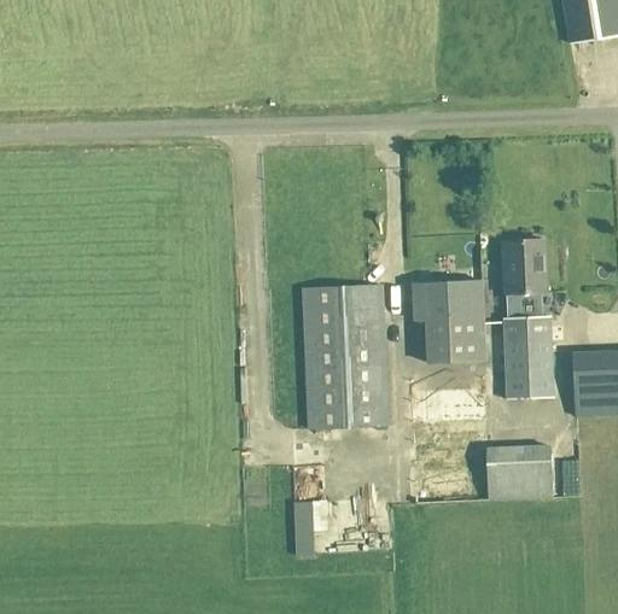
[(564,0),(571,41),(617,33),(617,0),(564,0)]
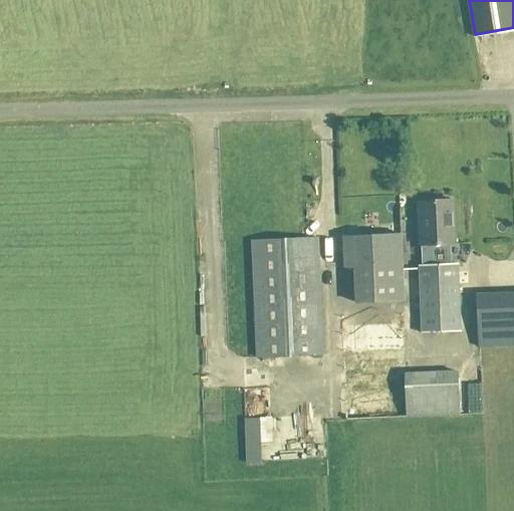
[(457,262),(451,262),(449,242),(455,242),(452,198),(418,200),(421,244),(422,244),(422,263),(418,264),(421,330),(460,328),(457,262)]
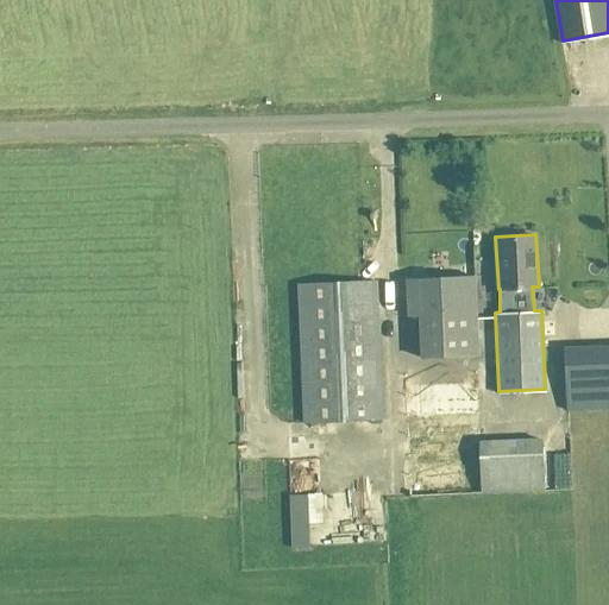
[(421,357),(478,353),(476,313),(475,275),(406,278),(407,314),(419,314),(421,357)]
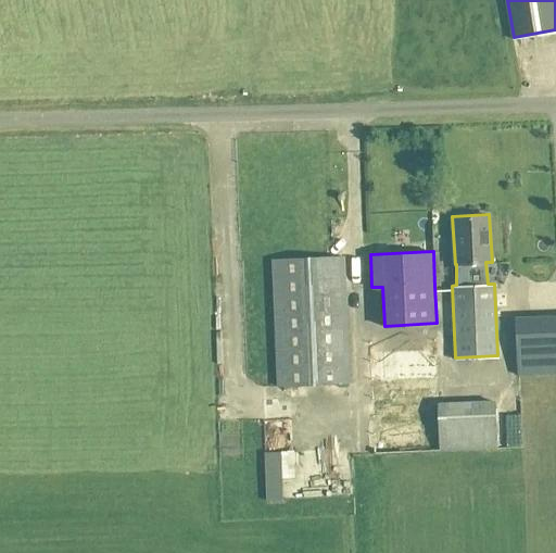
[(328,256),(272,259),(277,385),(349,381),(343,255),(328,256)]
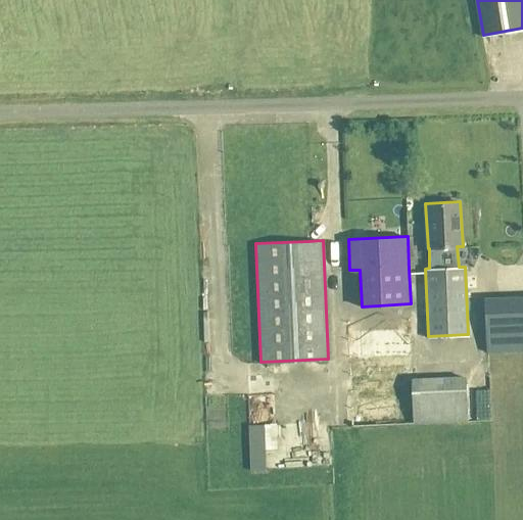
[(522,294),(485,296),(487,349),(522,348),(522,294)]
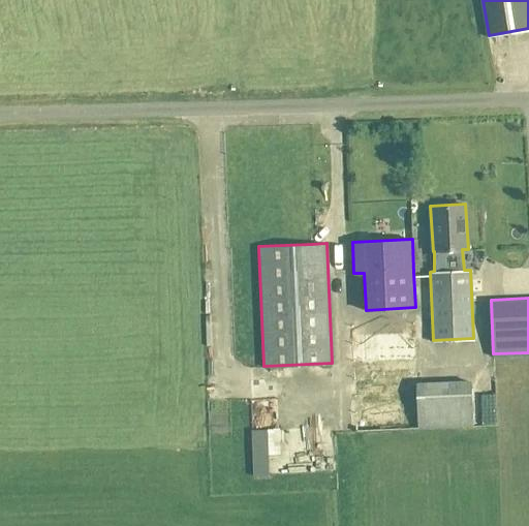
[(412,321),(351,325),(351,333),(355,430),(417,428),(415,381),(413,330),(412,321)]
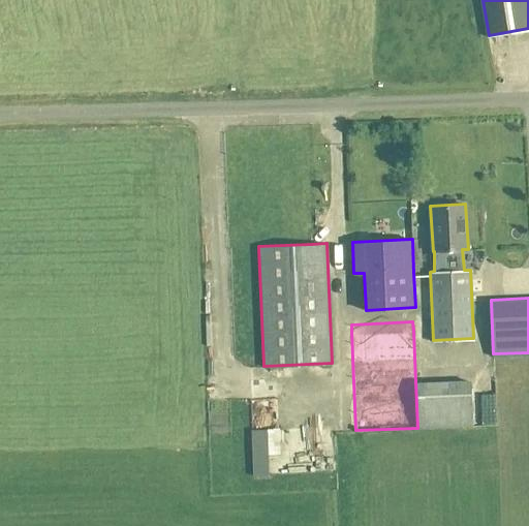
[(470,379),(415,381),(417,428),(472,426),(472,423),(470,379)]
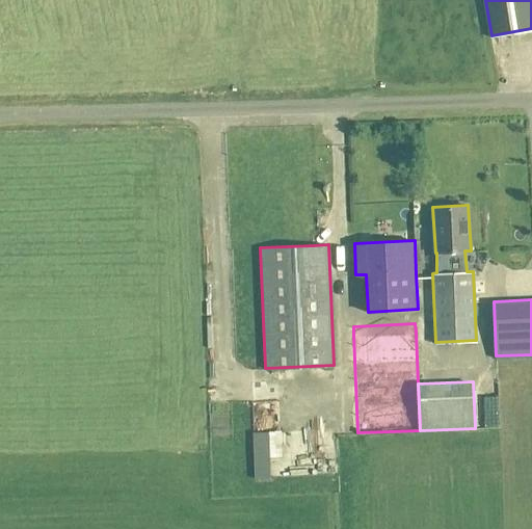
[(264,421),(281,420),(281,403),(263,404),(264,421)]
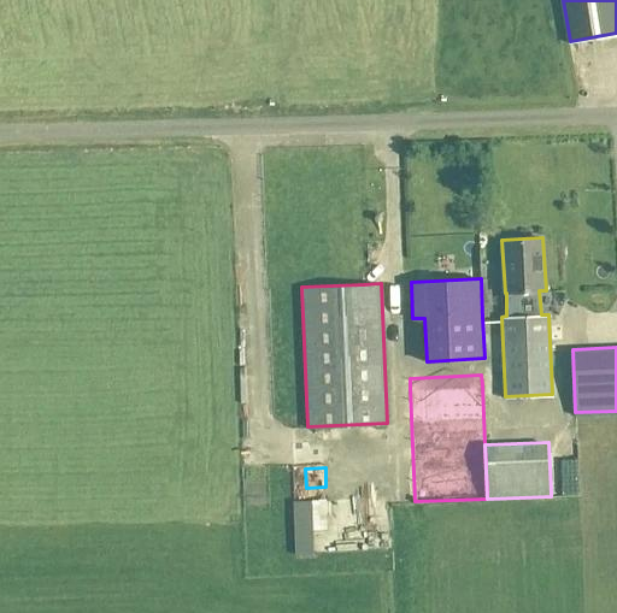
[(348,505),(348,524),(375,524),(375,505),(348,505)]
